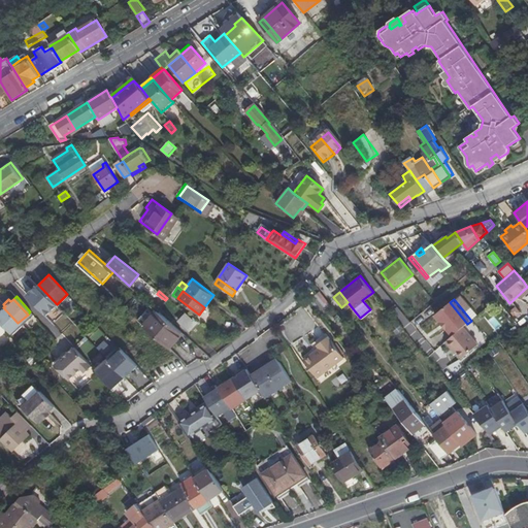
[(467,324),(450,302),(435,315),(452,336),(464,327),(467,324)]
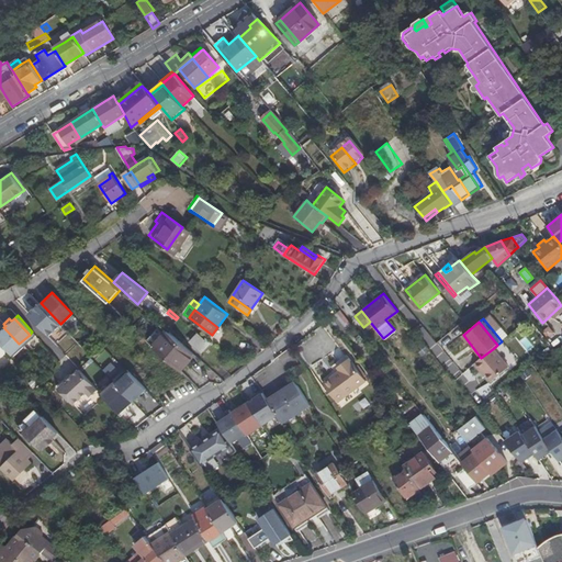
[(0,343),(1,345),(10,353),(12,350),(19,344),(3,327),(0,330),(0,343)]
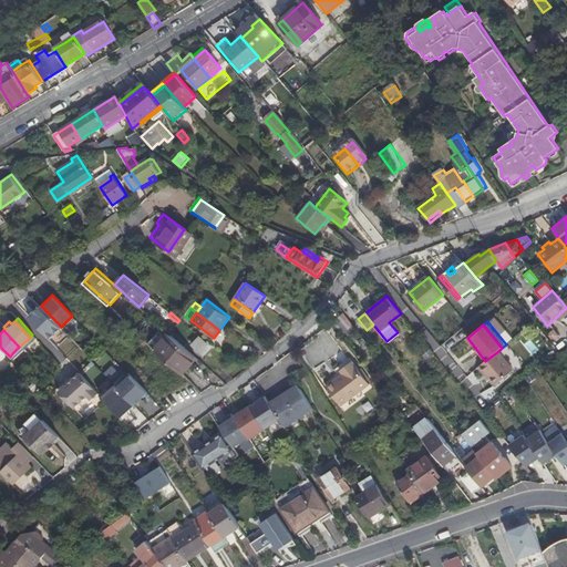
[(554,331),(548,336),(553,341),(558,337),(554,331)]
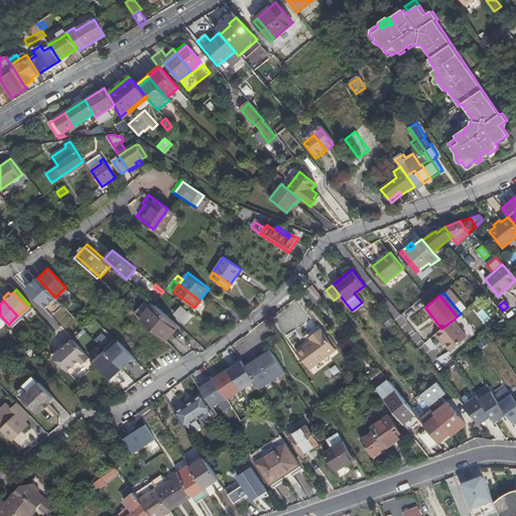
[(188,315),(190,313),(179,303),(172,312),(183,321),(188,315)]
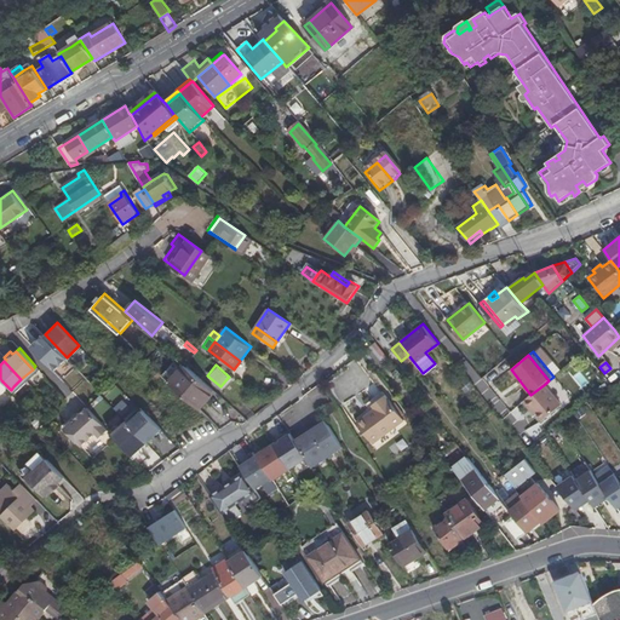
[(187,366),(171,383),(177,389),(193,371),(187,366)]
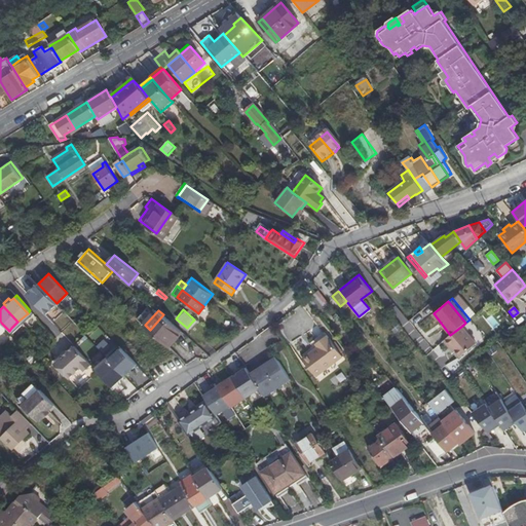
[(150,330),(175,353),(189,337),(163,314),(150,330)]
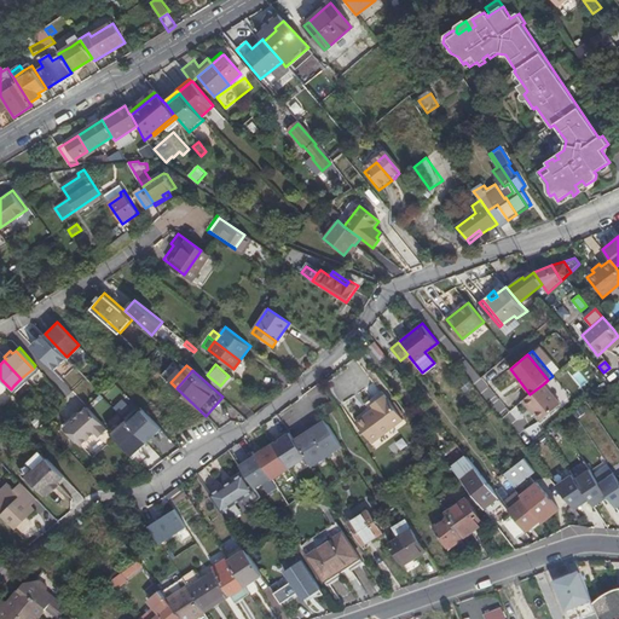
[(467,379),(461,385),(466,391),(467,391),(468,393),(474,388),(472,386),(473,386),(467,379)]
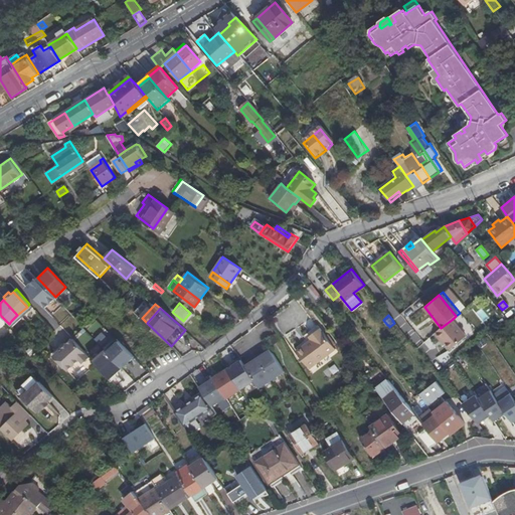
[(453,319),(441,328),(435,333),(441,340),(443,339),(446,343),(452,350),(468,337),(453,319)]
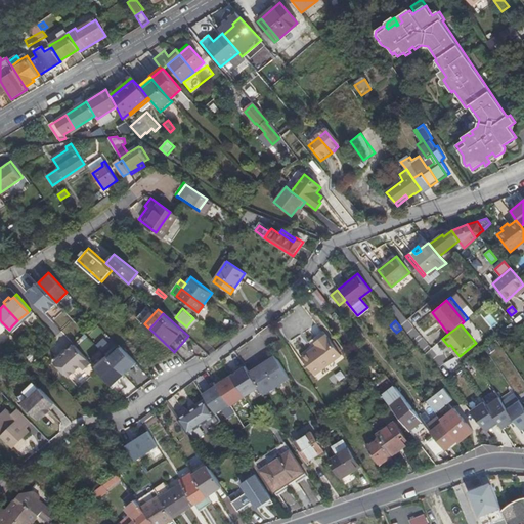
[(315,343),(326,335),(324,332),(310,342),(312,345),(315,343)]
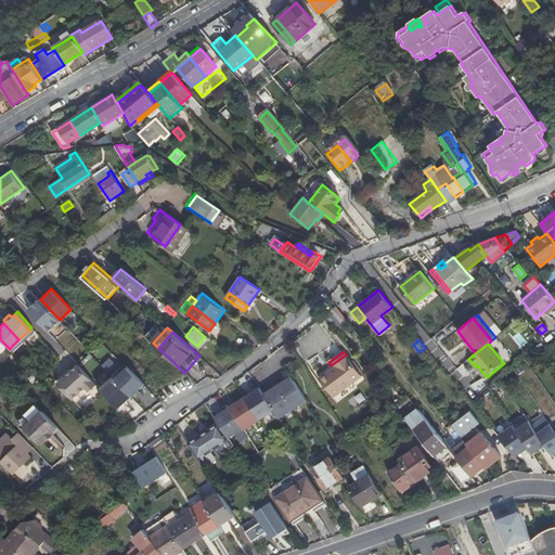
[(331,392),(359,373),(346,355),(334,363),(336,365),(320,378),(331,392)]
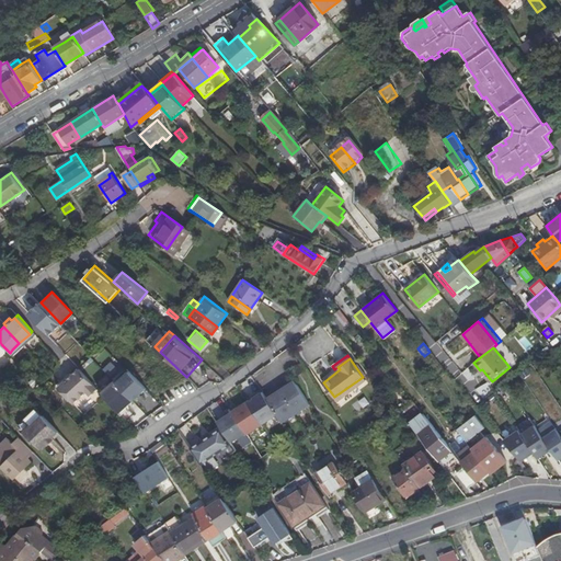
[(69,377),(84,393),(86,392),(90,396),(98,389),(79,368),(69,377)]
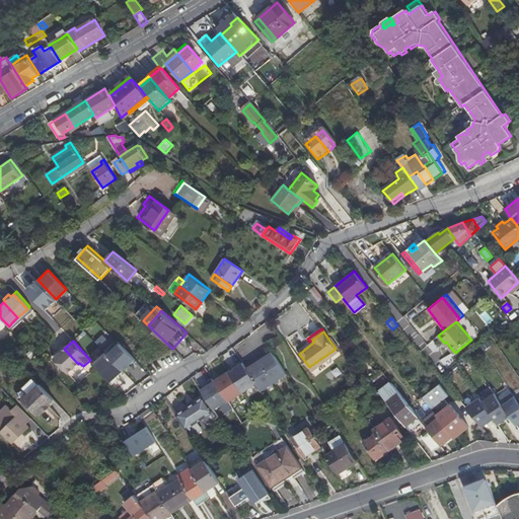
[(117,376),(135,359),(119,343),(110,352),(110,351),(106,354),(104,352),(99,357),(97,355),(91,361),(110,382),(112,384),(117,379),(118,378),(117,376)]
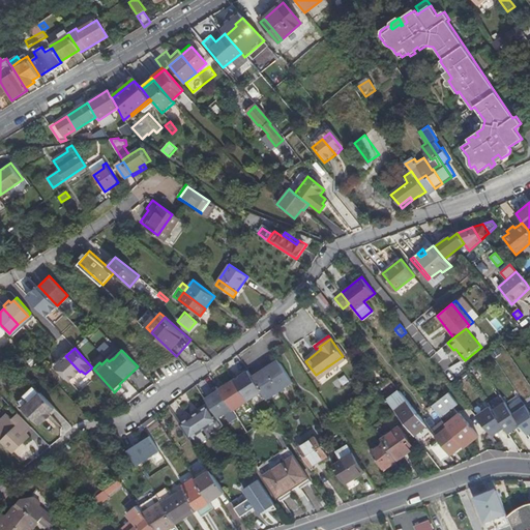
[(61,371),(70,380),(80,372),(65,356),(60,361),(64,365),(64,369),(61,371)]
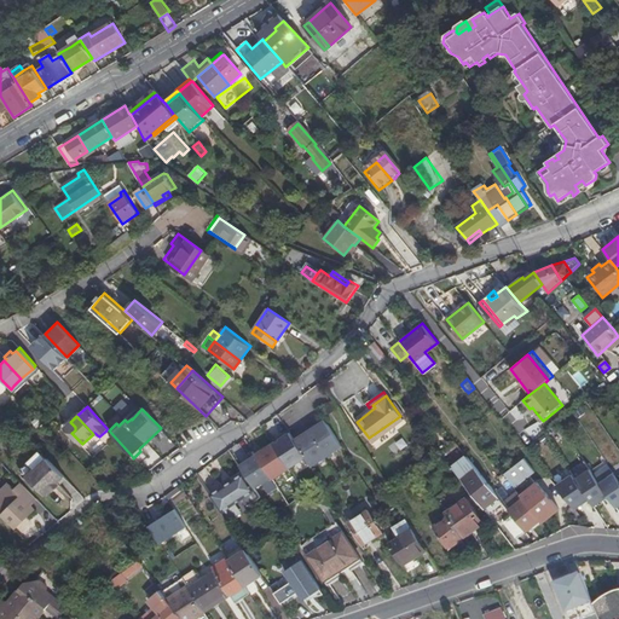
[(404,421),(400,416),(369,438),(374,443),(404,421)]
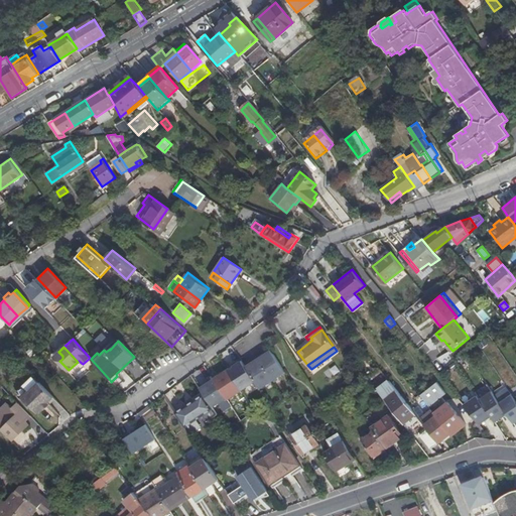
[(245,367),(241,361),(200,388),(204,395),(210,403),(223,394),(227,400),(243,389),(243,390),(255,381),(260,389),(285,373),(270,350),(245,367)]
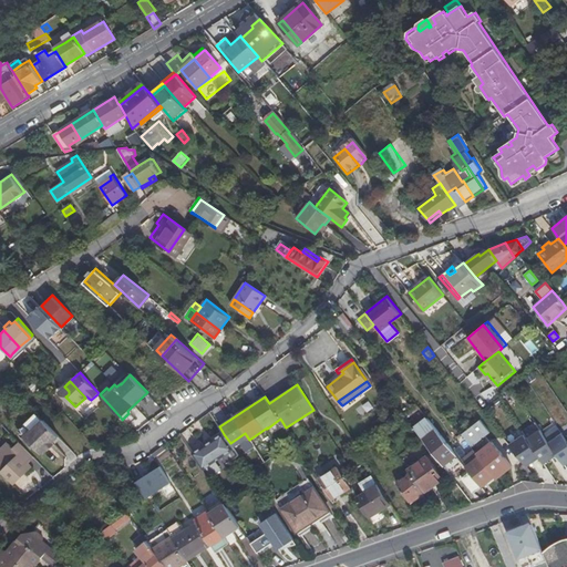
[(481,394),(487,402),(498,394),(492,385),(481,394)]
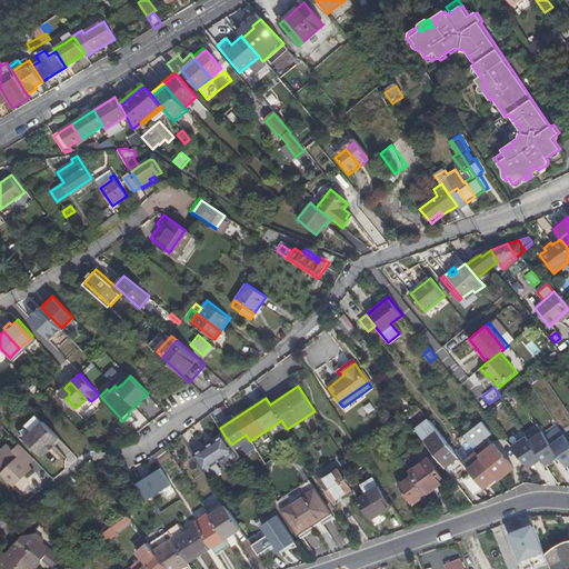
[(73,410),(76,408),(66,398),(65,399),(73,410)]
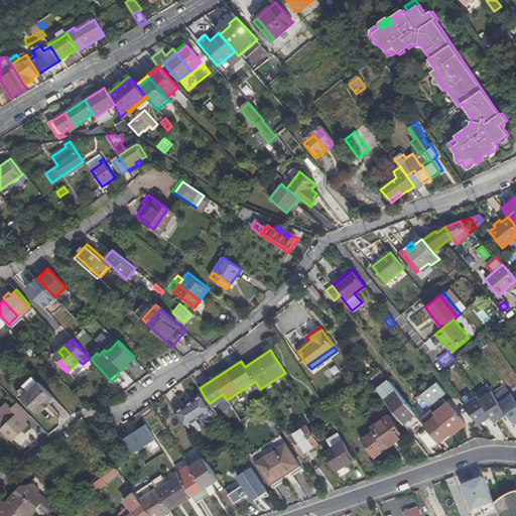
[(430,407),(447,395),(438,382),(421,395),(430,407)]
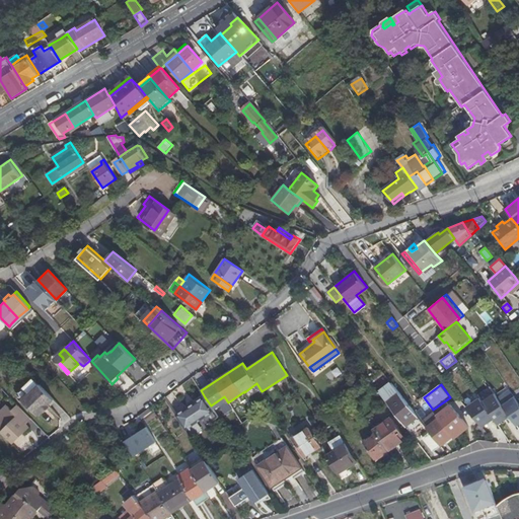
[(387,401),(405,425),(417,416),(415,413),(400,395),(392,385),(391,385),(381,391),(380,392),(387,401)]
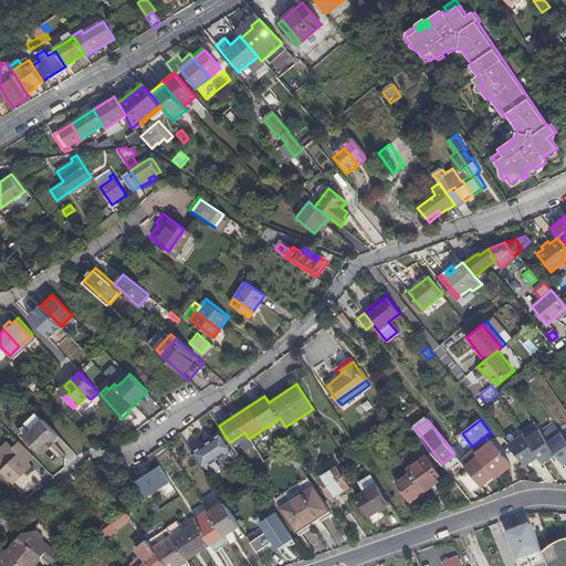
[(50,450),(61,440),(44,422),(27,439),(43,457),(50,450)]
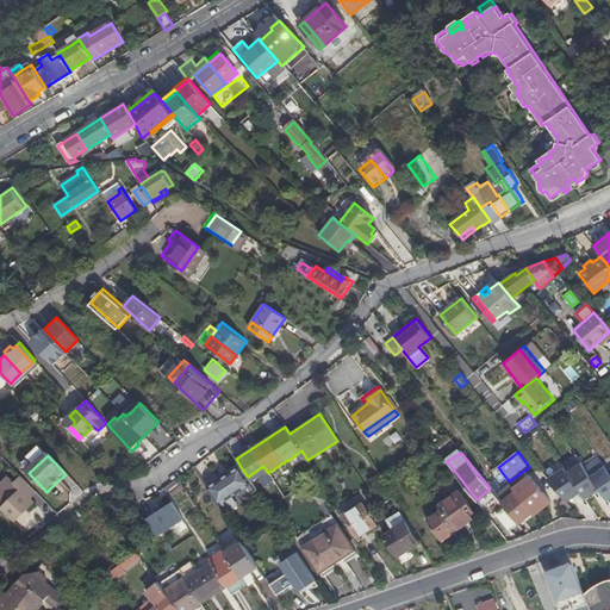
[(609,473),(599,458),(585,467),(601,490),(608,500),(609,498),(609,473)]
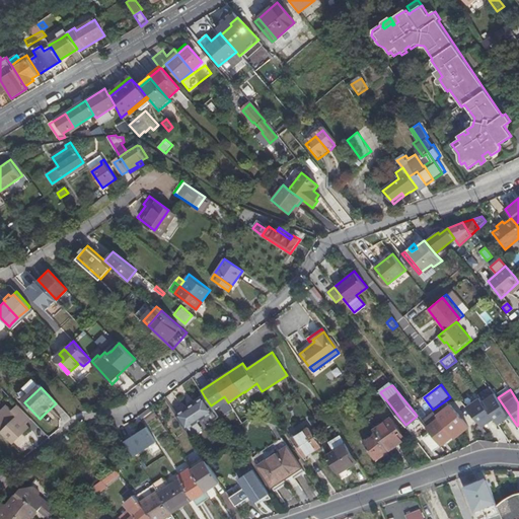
[(495,393),(483,402),(495,419),(499,425),(511,417),(498,397),(495,393)]
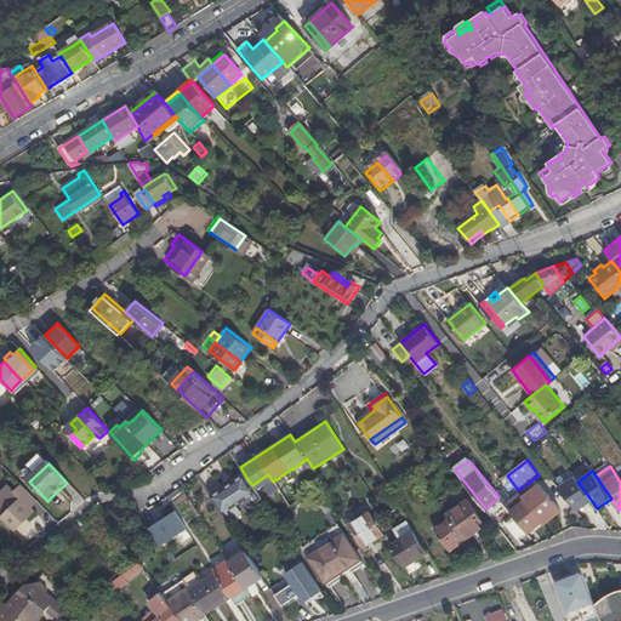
[(252,485),(245,476),(211,497),(223,514),(244,501),(249,508),(262,500),(252,485)]
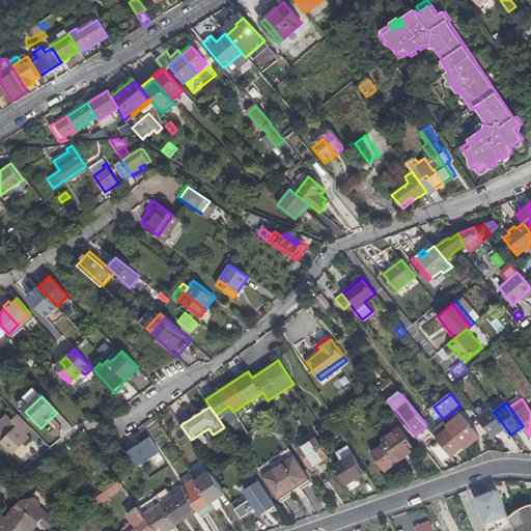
[(492,408),(479,416),(494,437),(506,428),(494,412),(492,408)]
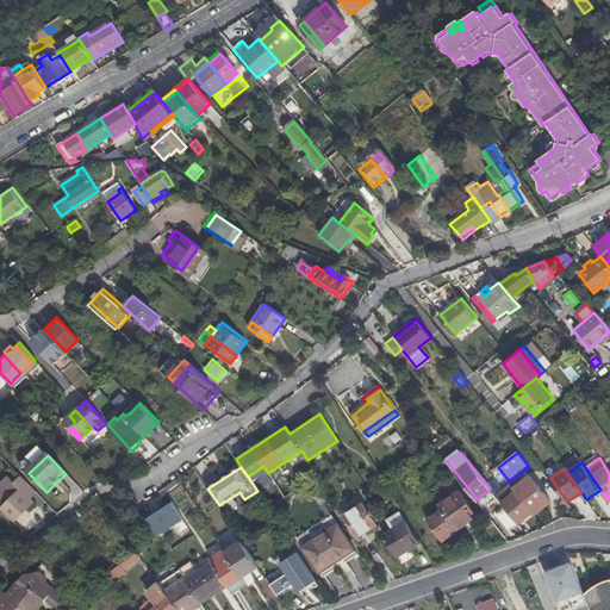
[(68,475),(66,474),(54,485),(56,487),(68,475)]
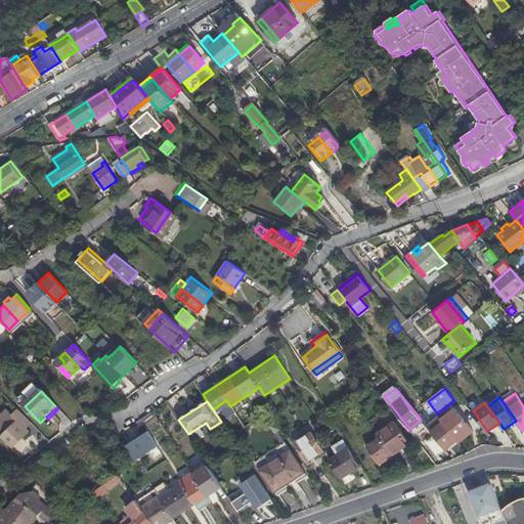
[(452,410),(471,433),(473,431),(454,408),(452,410)]
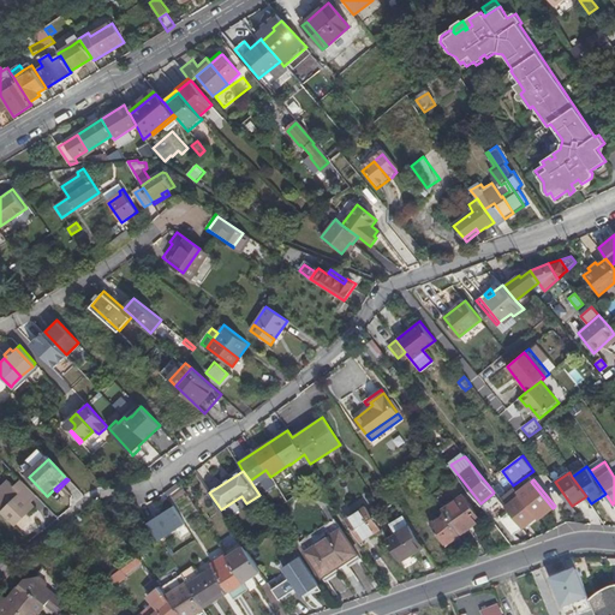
[(0,487),(0,511),(13,524),(29,508),(25,505),(35,495),(21,481),(13,488),(6,481),(0,487)]
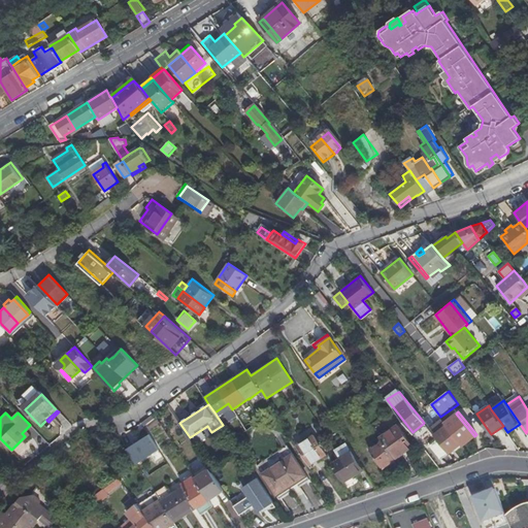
[(462,446),(474,436),(456,414),(444,423),(461,443),(462,446)]
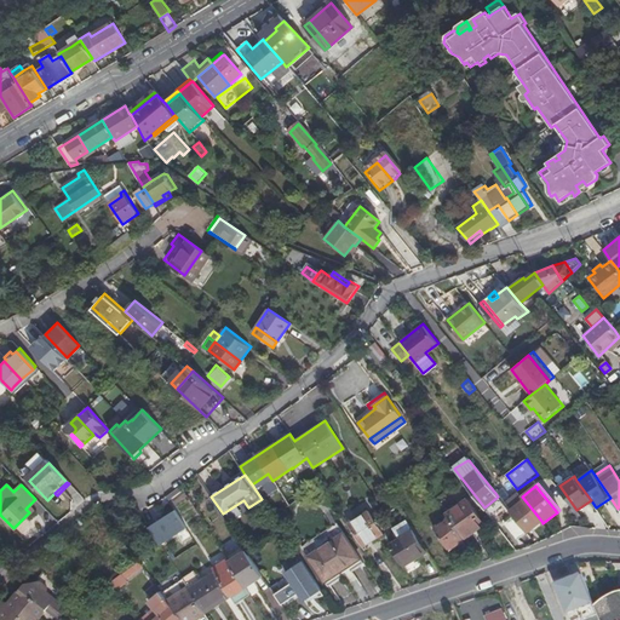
[(516,518),(527,533),(541,521),(522,497),(518,492),(510,499),(501,488),(495,493),(498,497),(516,518)]
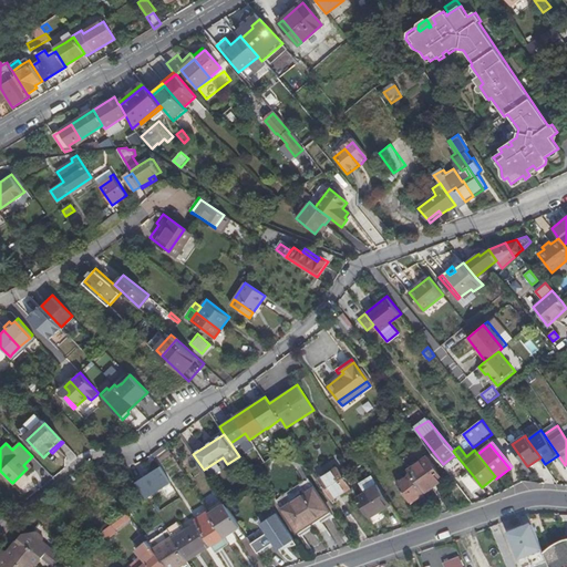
[(428,456),(421,462),(436,484),(443,478),(428,456)]
